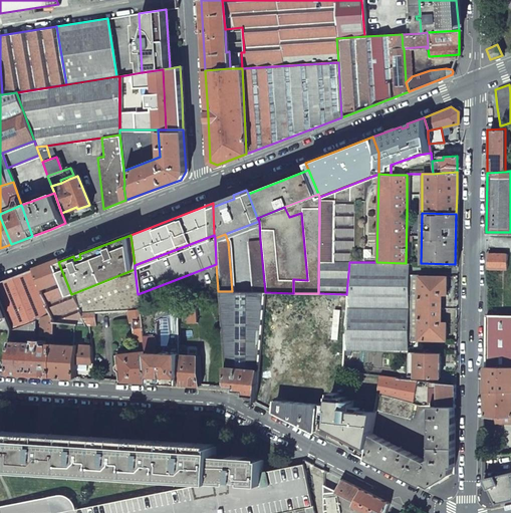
[(260,240),(246,241),(251,292),(263,292),(265,292),(260,240)]
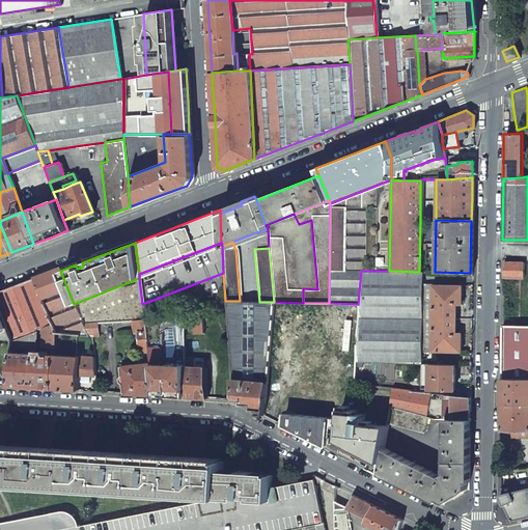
[(511,261),(502,261),(501,277),(517,277),(522,277),(522,261),(511,261)]
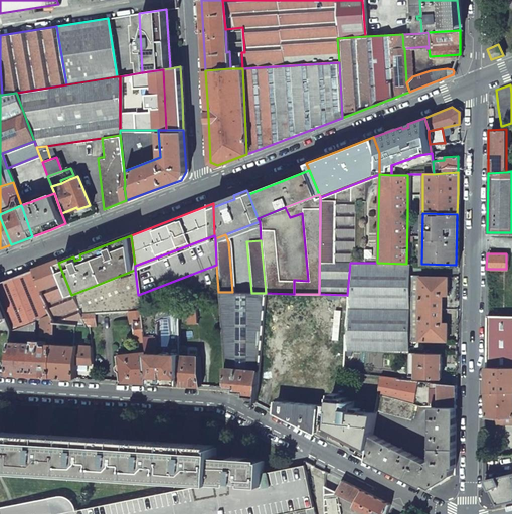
[(31,269),(39,290),(65,280),(58,263),(57,260),(44,264),(31,269)]
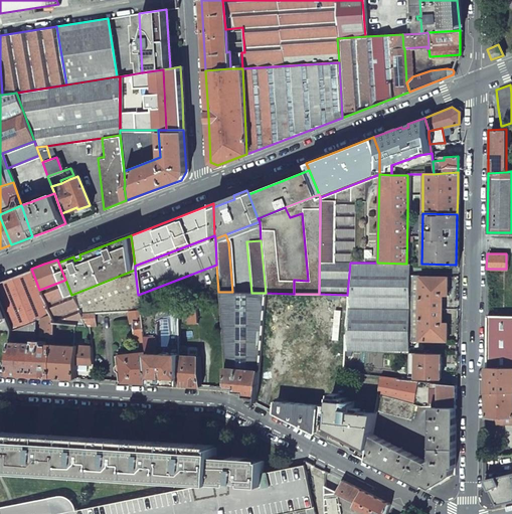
[(347,295),(347,306),(407,307),(408,275),(408,264),(406,264),(377,263),(350,263),(347,295)]
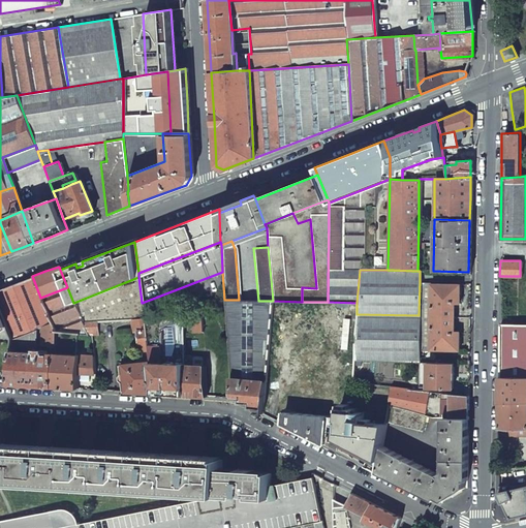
[(0,312),(5,325),(9,337),(9,338),(51,322),(40,298),(32,276),(12,284),(0,288),(0,312)]
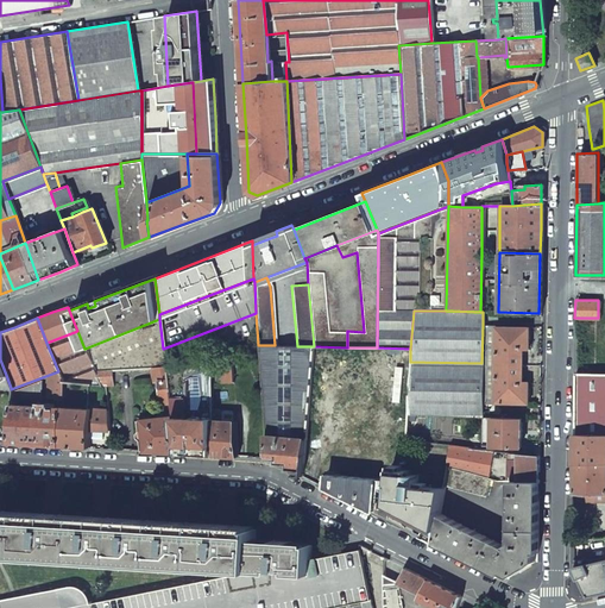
[(574,318),(574,373),(591,374),(592,318),(574,318)]
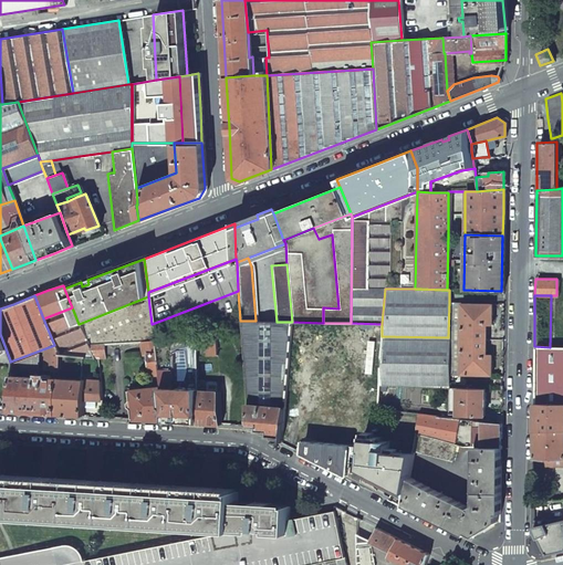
[(148,296),(79,324),(86,344),(102,343),(138,342),(154,341),(152,324),(148,296)]
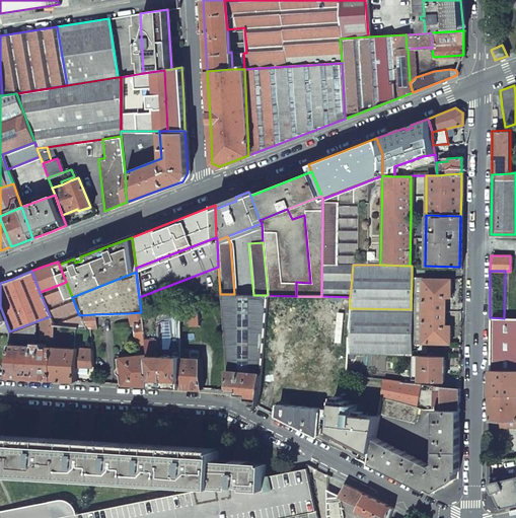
[(420,277),(412,277),(411,309),(420,309),(420,278),(420,277)]
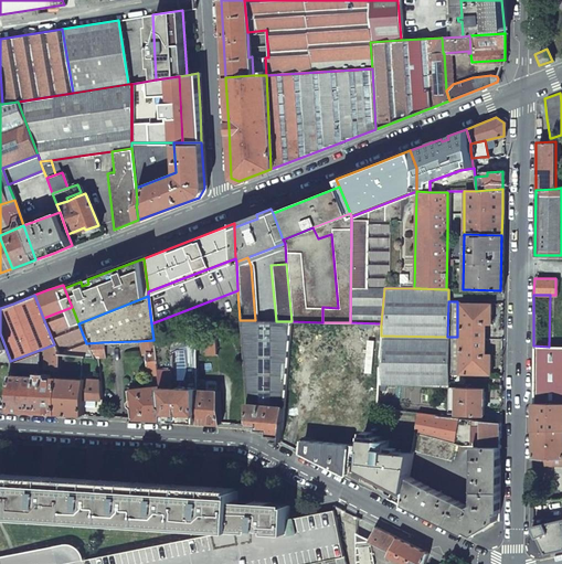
[(490,304),(457,302),(457,337),(484,338),(484,323),(489,323),(489,314),(490,304)]
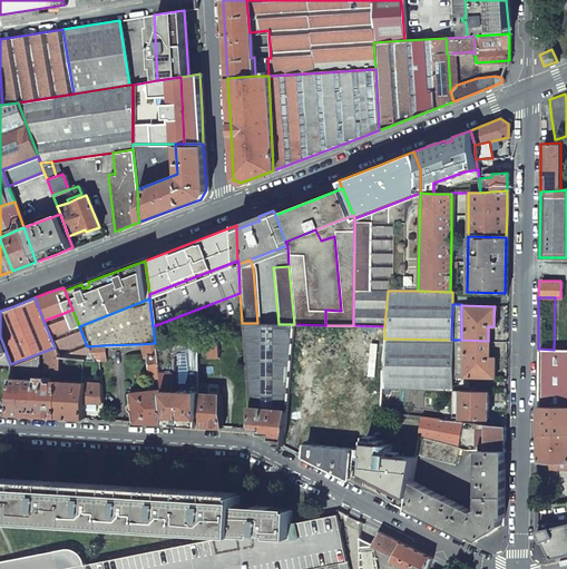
[(55,347),(58,356),(91,360),(87,346),(79,326),(72,310),(44,321),(55,347)]
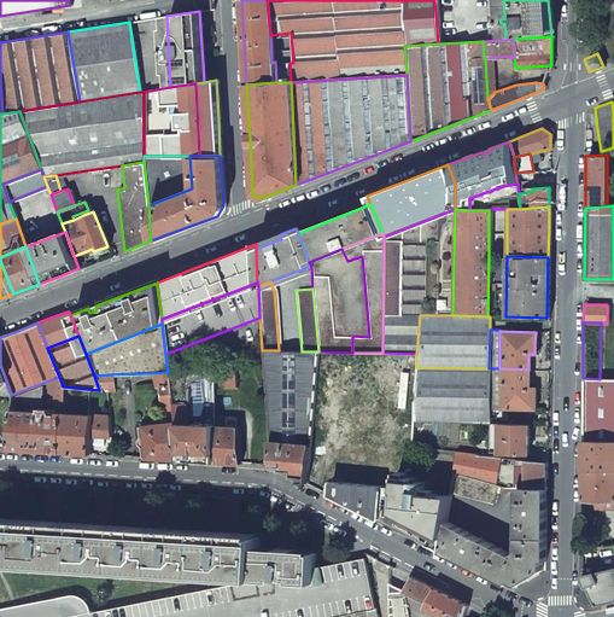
[(262,350),(267,438),(308,443),(316,351),(302,351),(279,350),(262,350)]
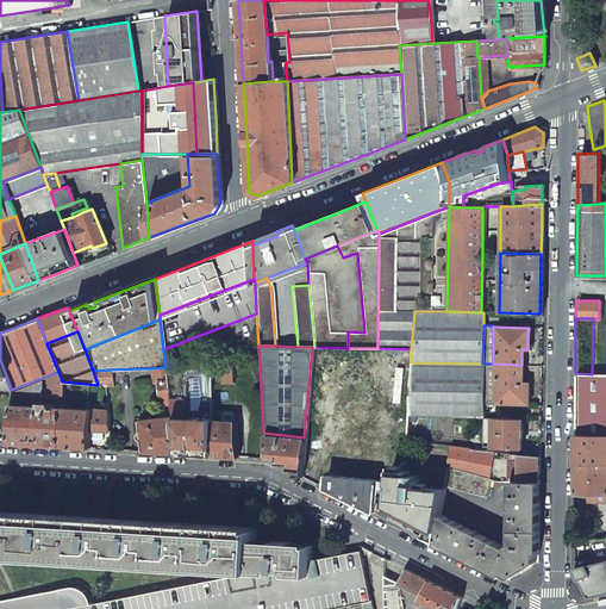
[(411,362),(407,414),(469,416),(481,417),(481,403),(482,364),(411,362)]
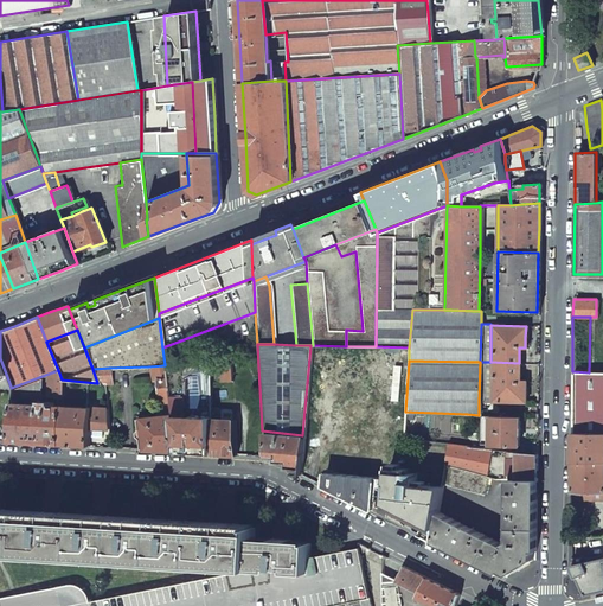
[(217,362),(218,382),(230,381),(229,362),(217,362)]
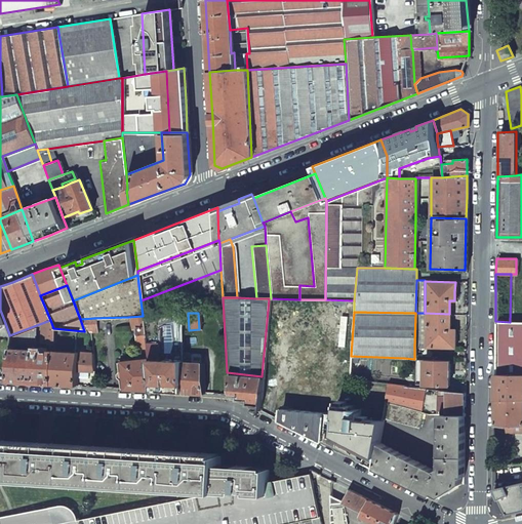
[(414,347),(424,347),(425,313),(415,313),(414,347)]
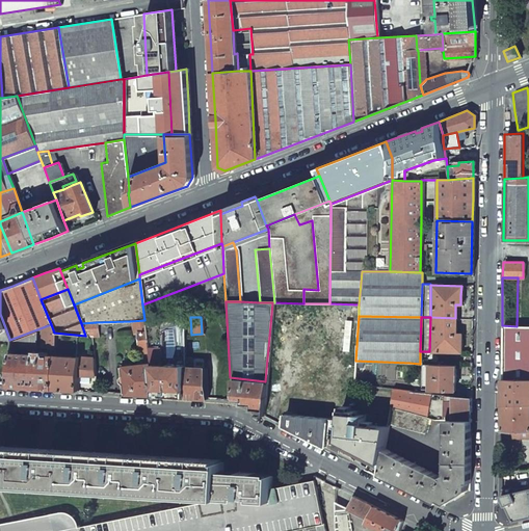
[(429,351),(460,352),(460,334),(455,334),(455,318),(430,317),(429,351)]
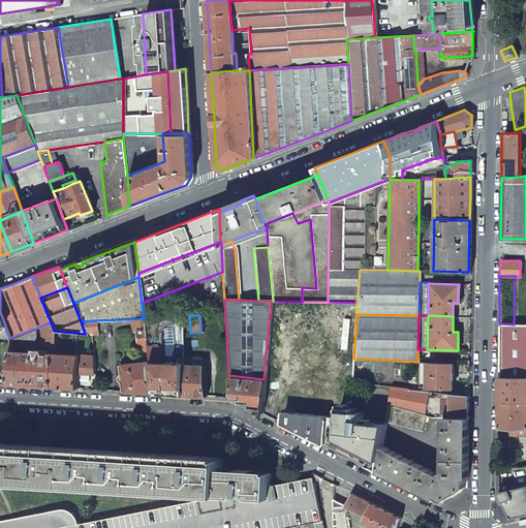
[(147,349),(149,361),(181,363),(181,316),(171,317),(171,318),(144,320),(145,330),(147,349)]
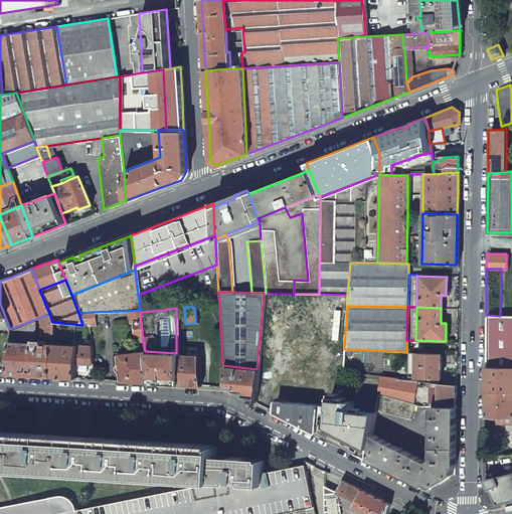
[(128,322),(132,322),(141,321),(140,312),(140,310),(126,311),(128,322)]
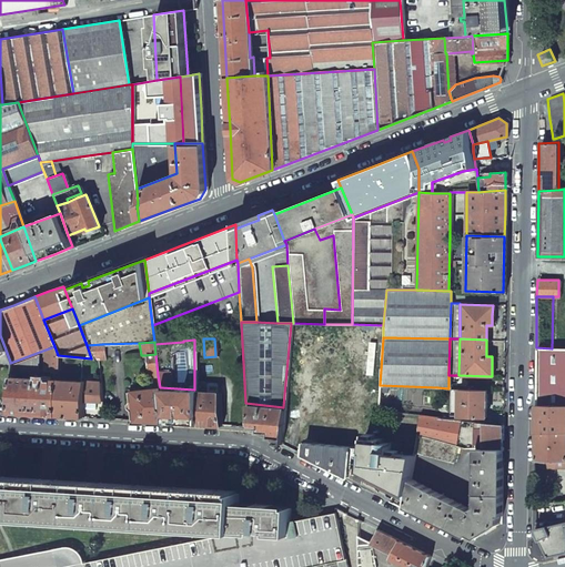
[(87,345),(91,358),(96,360),(98,360),(97,355),(102,354),(102,344),(87,345)]
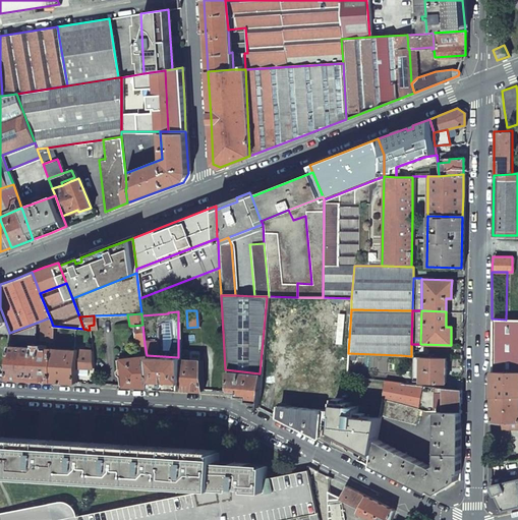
[(9,333),(9,340),(30,340),(30,338),(44,339),(47,340),(47,345),(52,345),(53,326),(50,318),(9,333)]
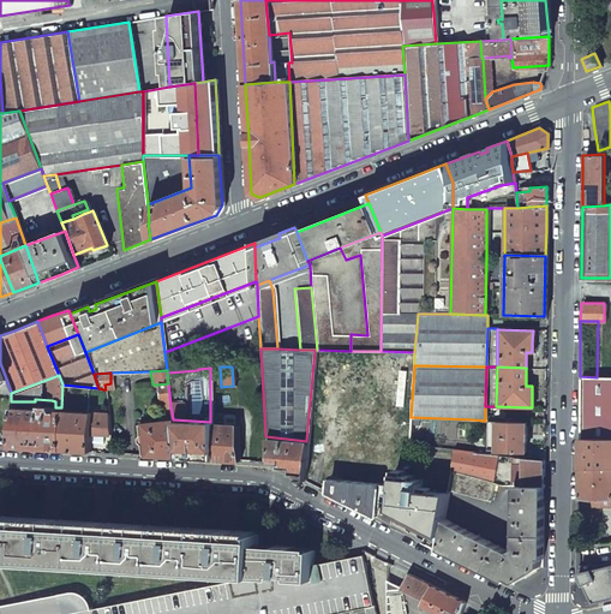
[(597,377),(580,376),(579,437),(610,437),(610,376),(606,377),(597,377)]
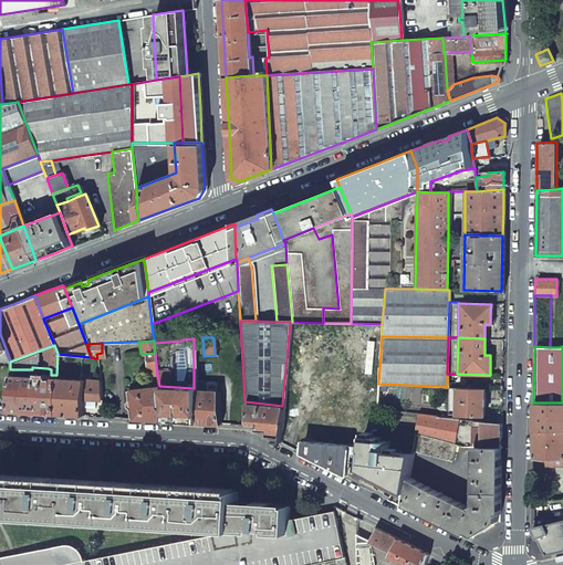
[(147,375),(157,374),(155,353),(145,354),(147,375)]
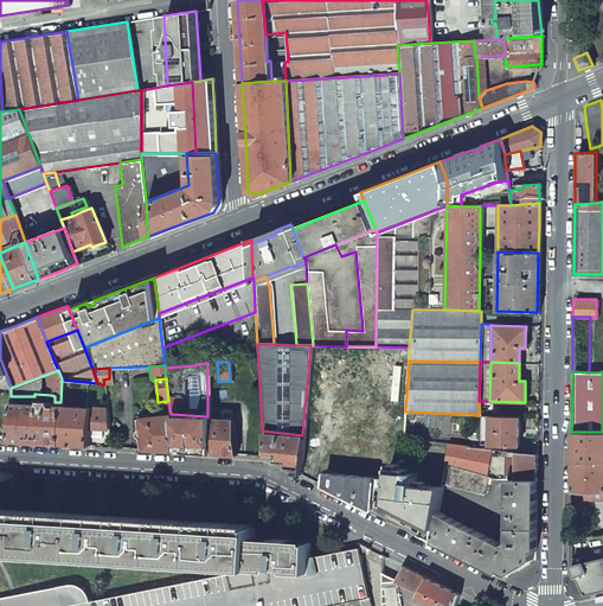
[(10,402),(7,441),(32,442),(57,444),(59,404),(10,402)]
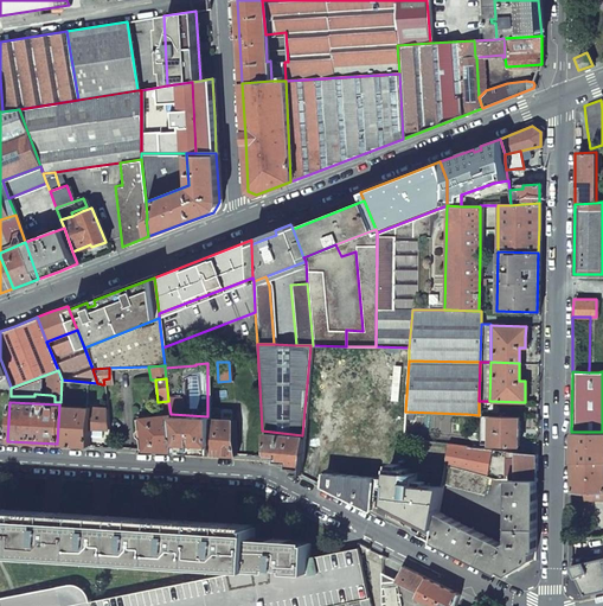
[(59,404),(57,444),(72,445),(87,446),(87,429),(88,407),(59,404)]
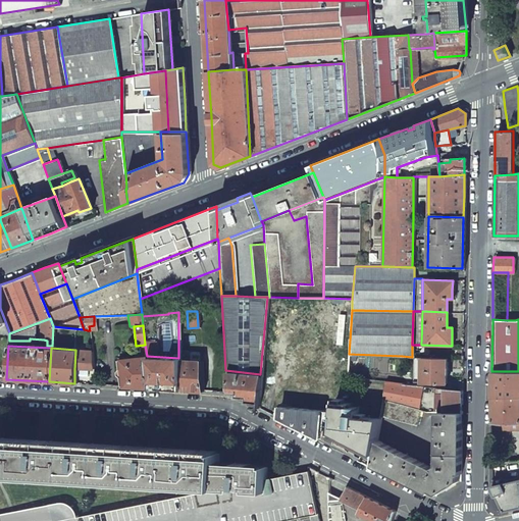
[(75,350),(74,369),(92,369),(90,351),(75,350)]
